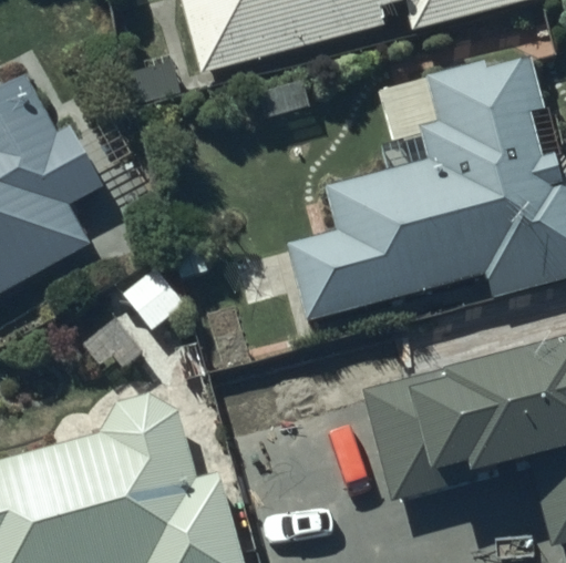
[(181,0),(199,72),(386,24),(379,1),(386,0),(407,0),(414,29),(526,0),(181,0)]
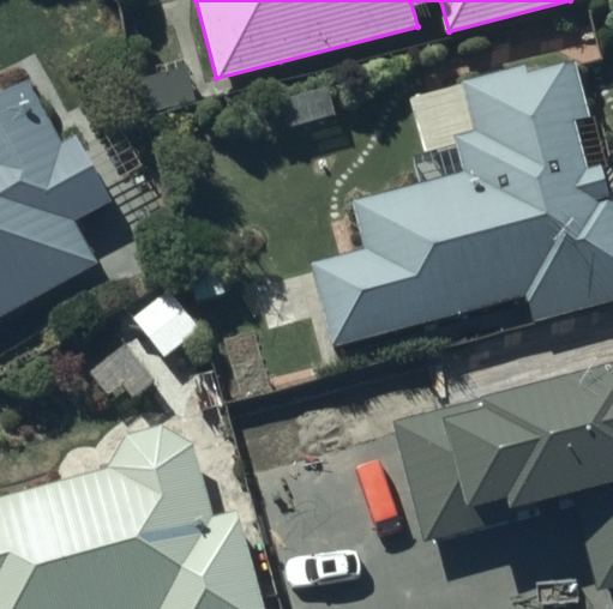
[(418,179),(350,197),(365,243),(310,259),(334,345),(528,290),(536,320),(612,299),(612,181),(607,184),(601,158),(587,163),(574,118),(590,113),(576,58),(524,72),(522,61),(406,94),(421,150),(410,154),(418,179)]
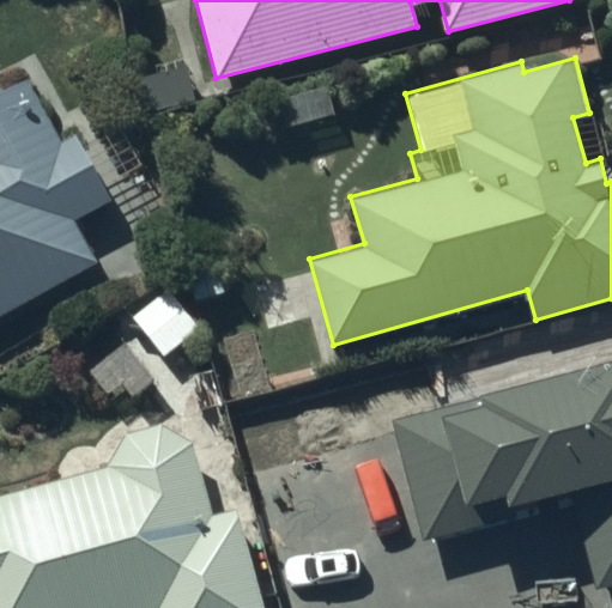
[(0,314),(98,262),(74,219),(111,200),(80,143),(66,151),(28,79),(0,93),(0,314)]
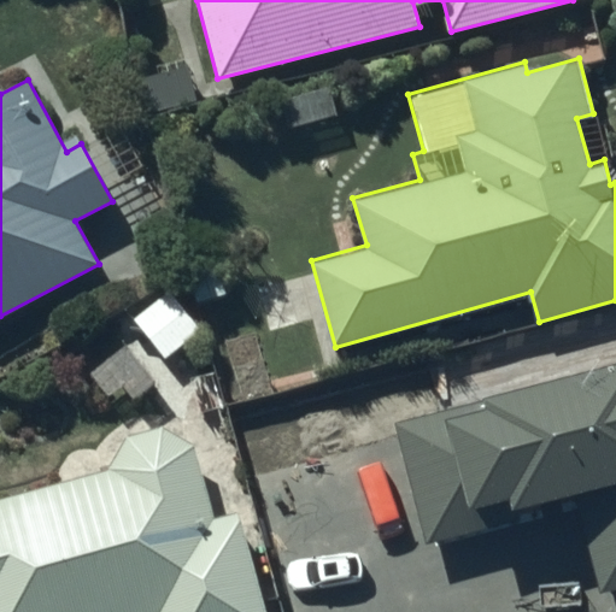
[(169,289),(130,321),(165,362),(203,329),(169,289)]
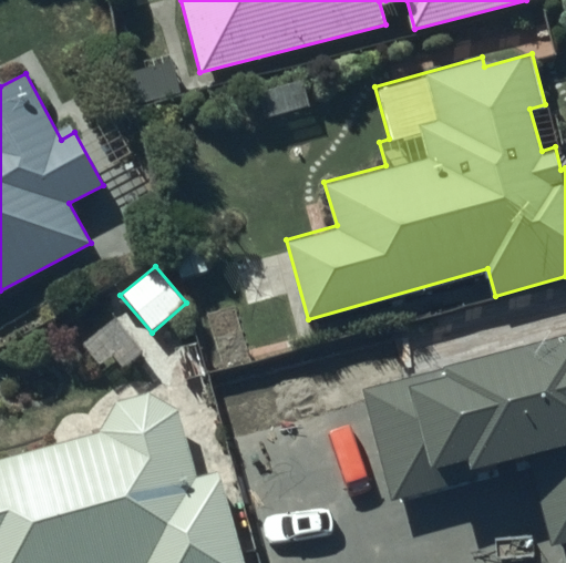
[(565,321),(444,355),(446,365),(360,388),(391,498),(527,461),(551,545),(565,540),(565,321)]
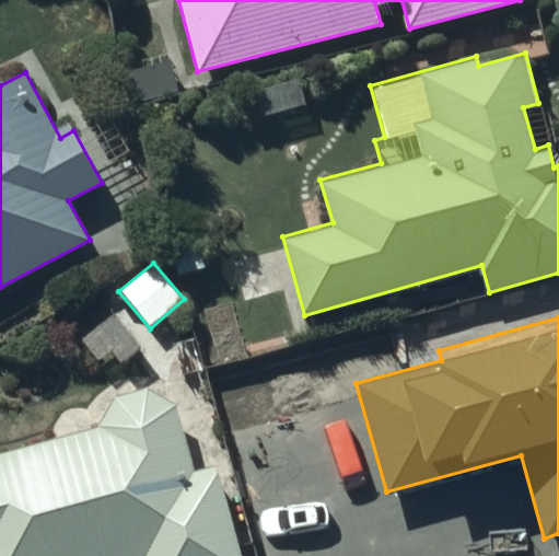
[(114,393),(90,425),(0,450),(0,555),(241,555),(214,462),(195,468),(175,401),(140,384),(114,393)]
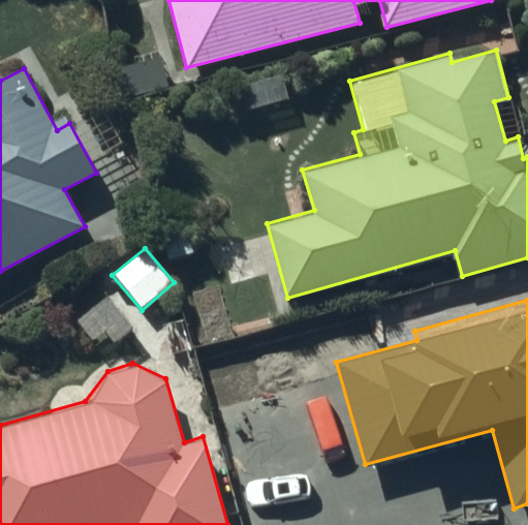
All buildings are outlined.
